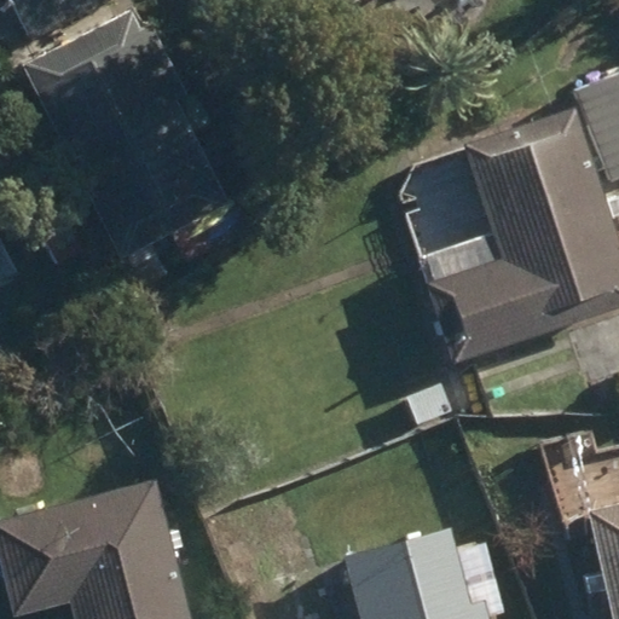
[(15,0),(34,38),(110,1),(109,0),(15,0)]
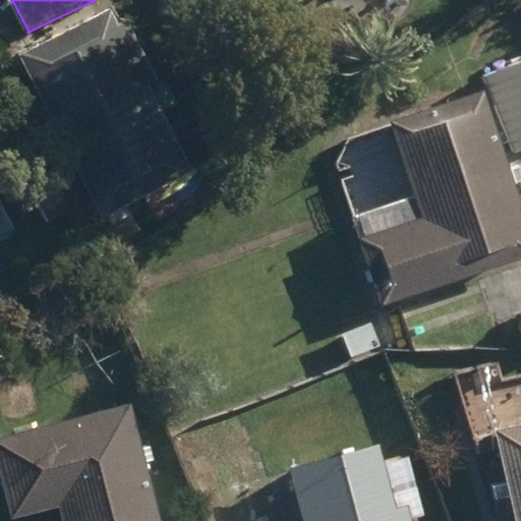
[(97,206),(116,245),(139,233),(125,208),(195,171),(150,82),(158,78),(127,19),(119,23),(111,7),(31,49),(108,199),(97,206)]
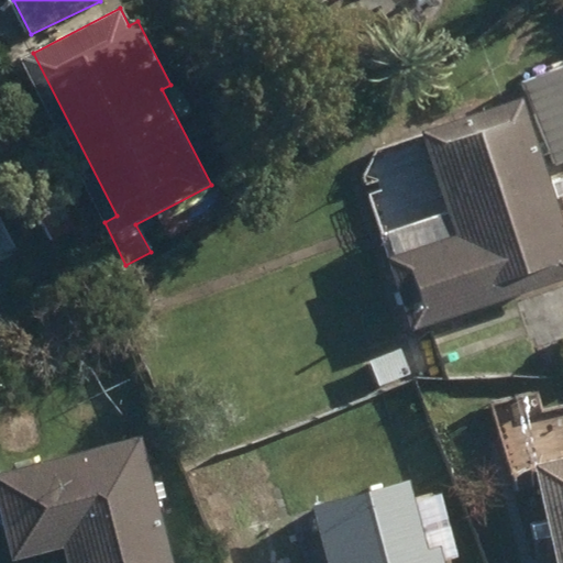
[(562,70),(529,86),(562,165),(562,164),(562,70)]
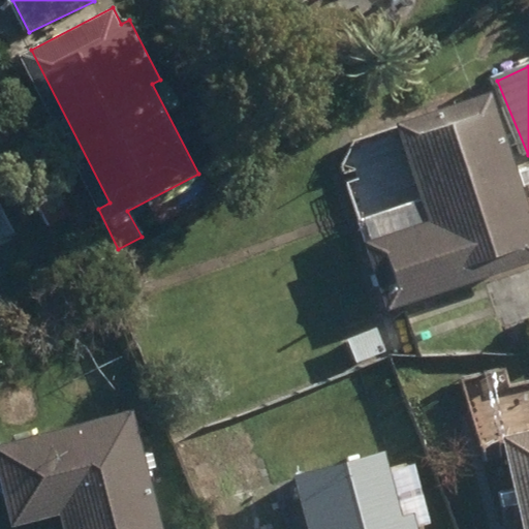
[(340,229),(367,312),(528,258),(528,208),(490,91),(398,120),(425,200),(340,229)]
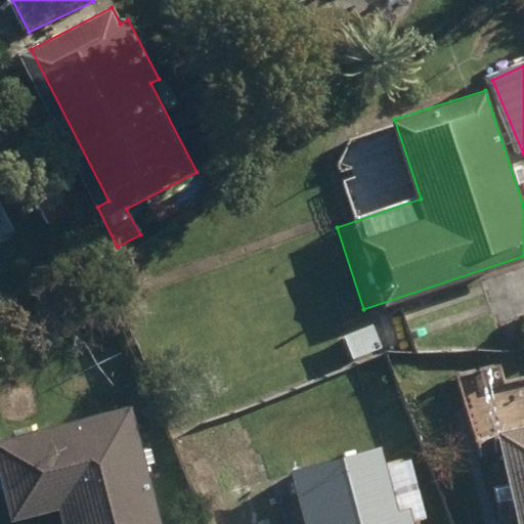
[(59,506),(63,523),(162,523),(129,402),(0,439),(0,465),(14,517),(59,506)]
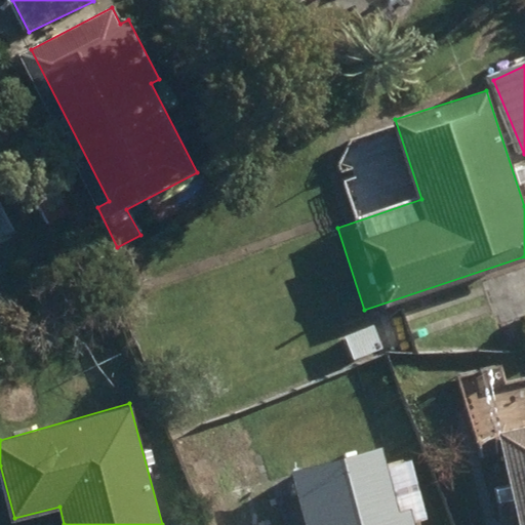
[(524,524),(524,423),(499,429),(520,524),(524,524)]
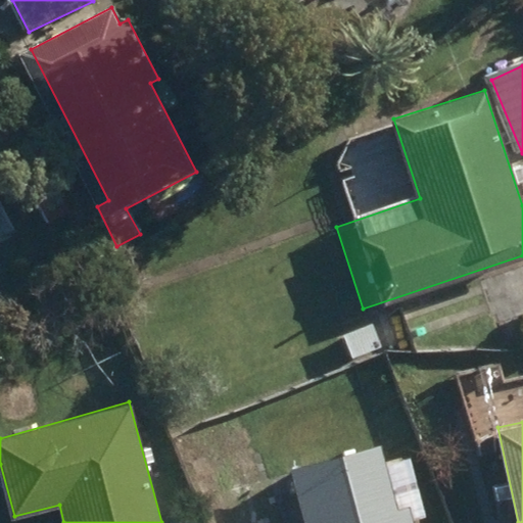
[(293,470),(306,522),(413,522),(409,508),(396,511),(380,446),(293,470)]
